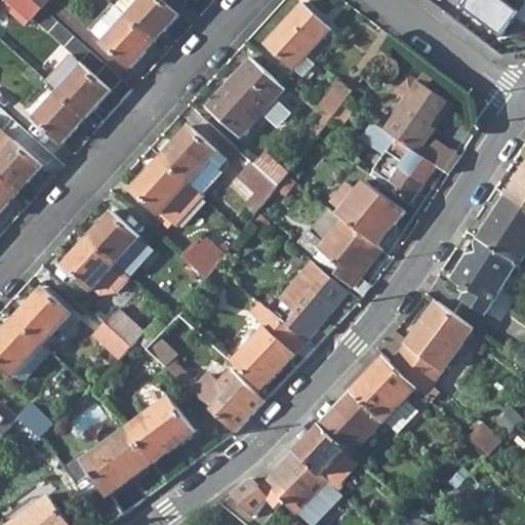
[(15,7),(29,21),(41,7),(33,0),(1,0),(0,2),(10,11),(15,7)]
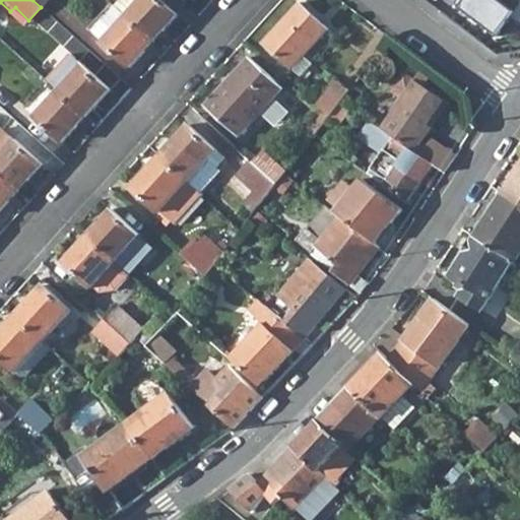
[(124,16),(153,42),(176,15),(158,0),(118,0),(113,6),(124,16)]
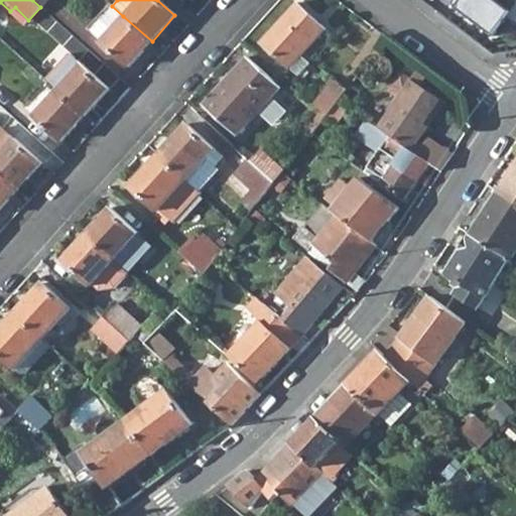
[(260,42),(288,69),(300,56),(325,29),(295,3),(260,42)]
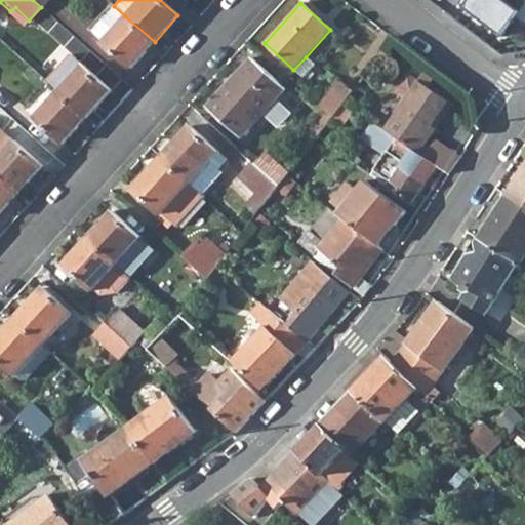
[(92,32),(103,41),(125,16),(114,6),(92,32)]
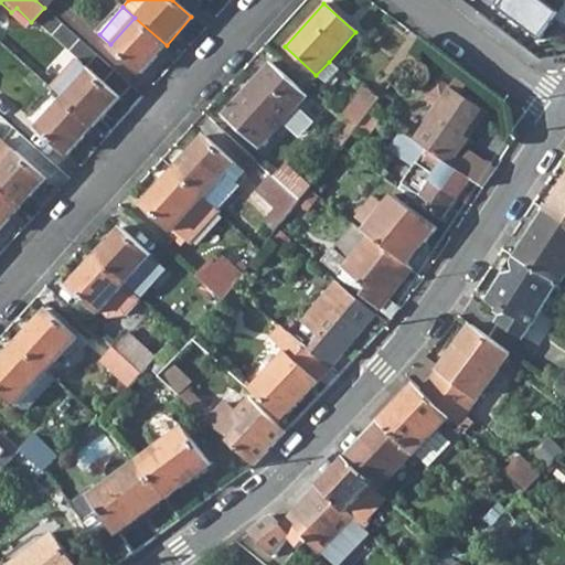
[(167,45),(135,18),(110,44),(109,46),(140,74),(167,45)]
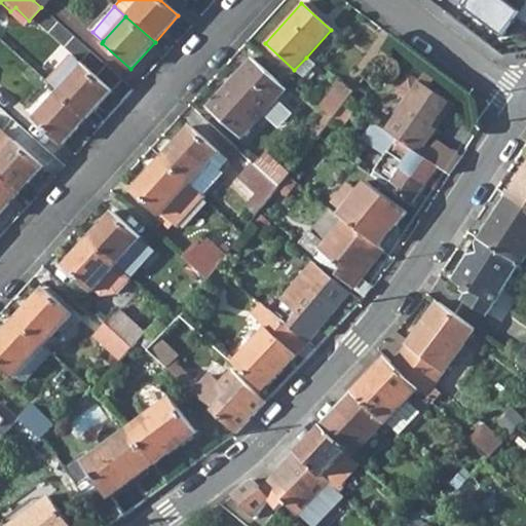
[(58,91),(86,118),(110,91),(81,66),(70,55),(46,81),(58,91)]
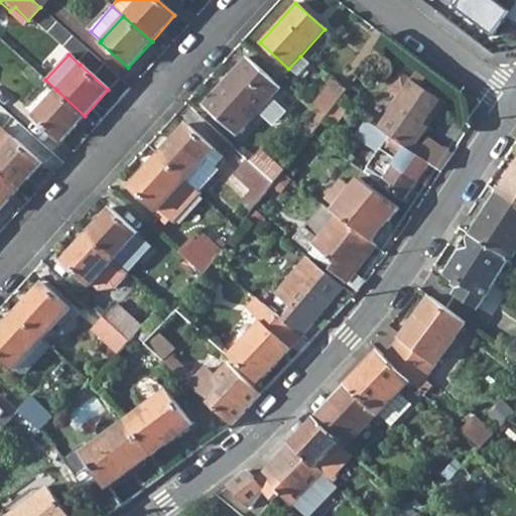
[(202,106),(235,137),(280,87),(247,56),(202,106)]
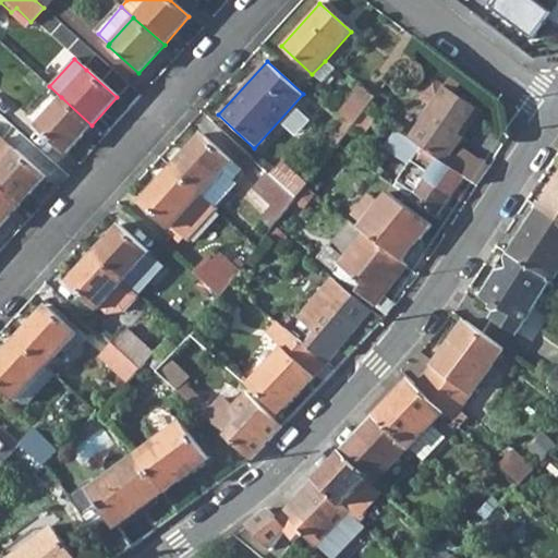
[(323,84),(335,71),(325,61),(312,74),(323,84)]
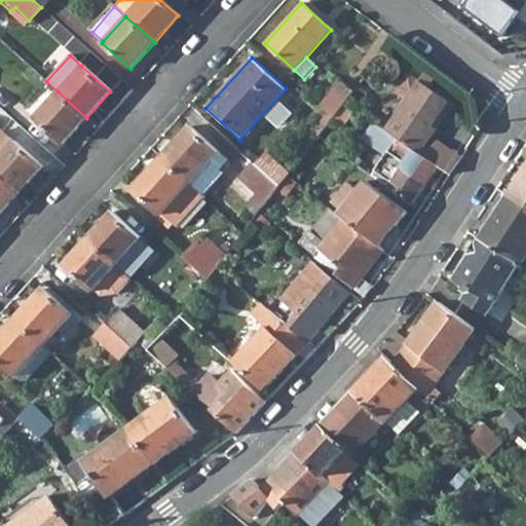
[(395,139),(420,156),(426,146),(437,132),(429,127),(448,102),(428,87),(439,73),(428,65),(419,80),(408,72),(397,87),(398,92),(406,99),(383,130),(395,139)]
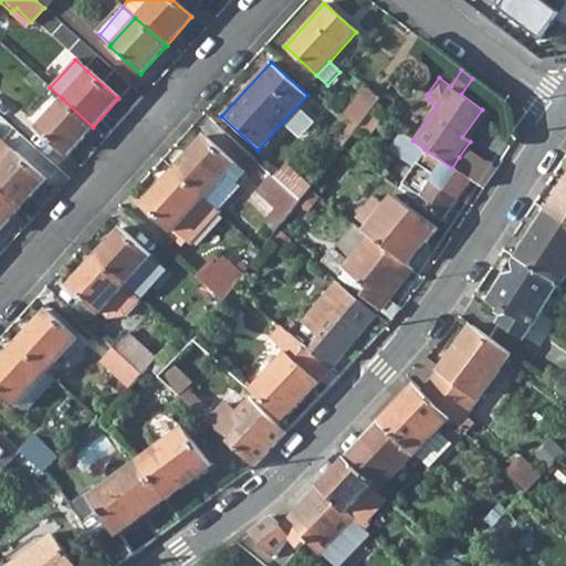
[(344,114),(357,127),(369,112),(379,97),(365,86),(344,114)]
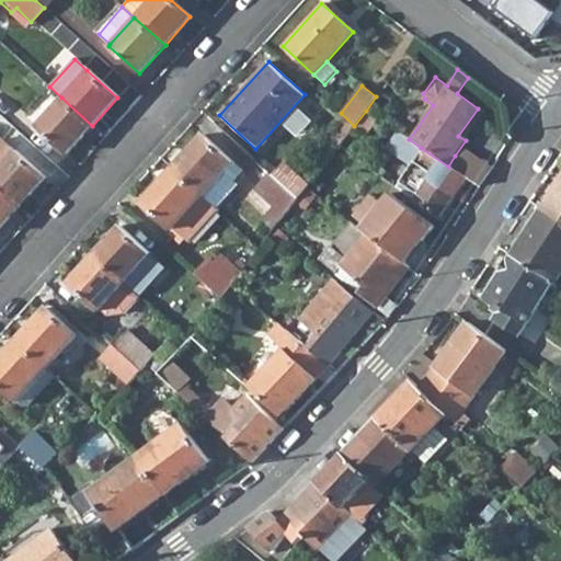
[(35,128),(65,156),(92,126),(61,98),(35,128)]
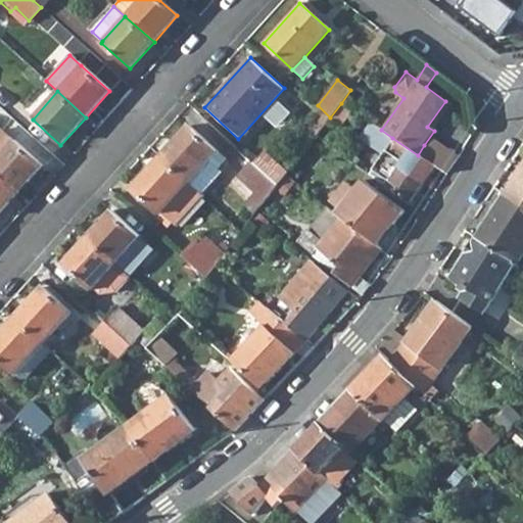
[(453,105),(445,101),(427,127),(434,131),(453,105)]
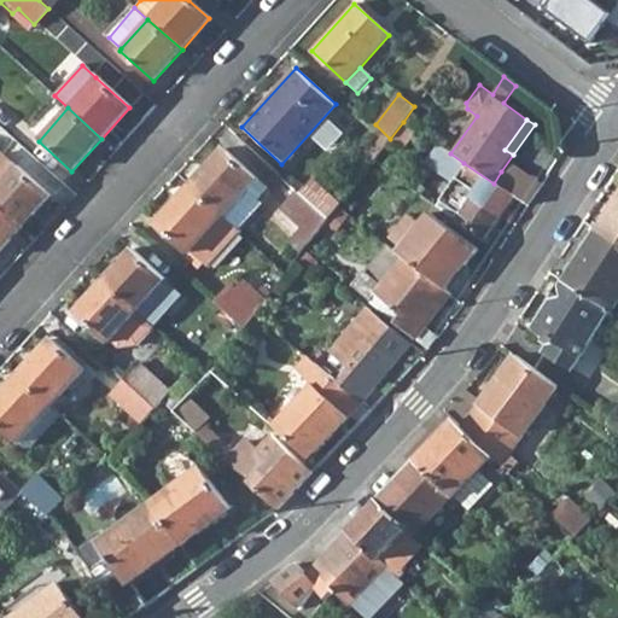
[(188,186),(222,216),(245,191),(255,179),(222,149),(188,186)]
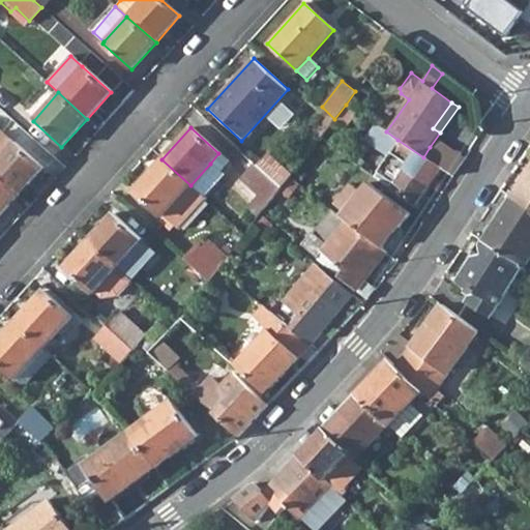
[(0,178),(18,196),(42,169),(0,131),(0,178)]
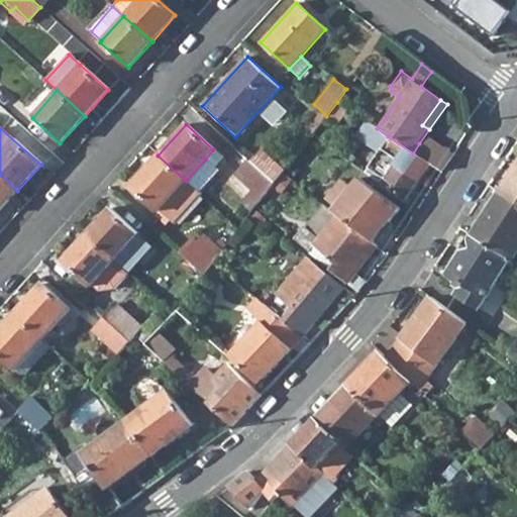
[(383,183),(404,198),(428,164),(413,153),(388,136),(379,148),(380,148),(369,164),(387,176),(383,183)]
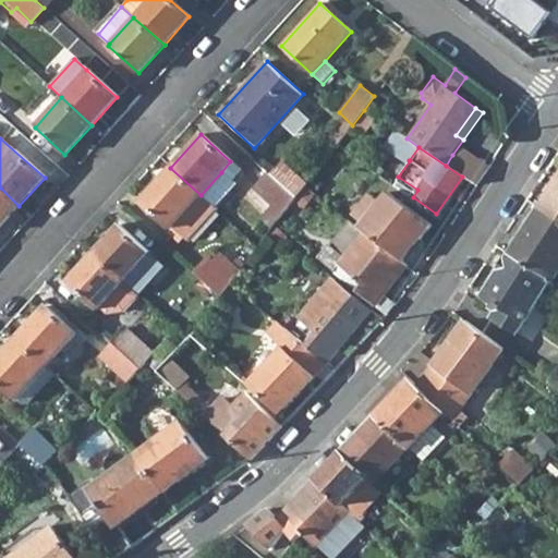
[(458,159),(452,155),(446,166),(462,177),(475,185),(488,167),(486,166),(464,150),(458,159)]
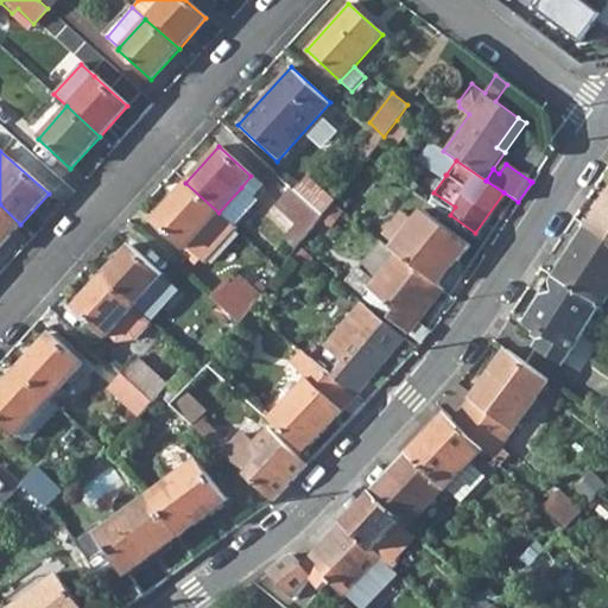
[(293,190),(322,215),(330,203),(334,200),(306,176),(293,190)]
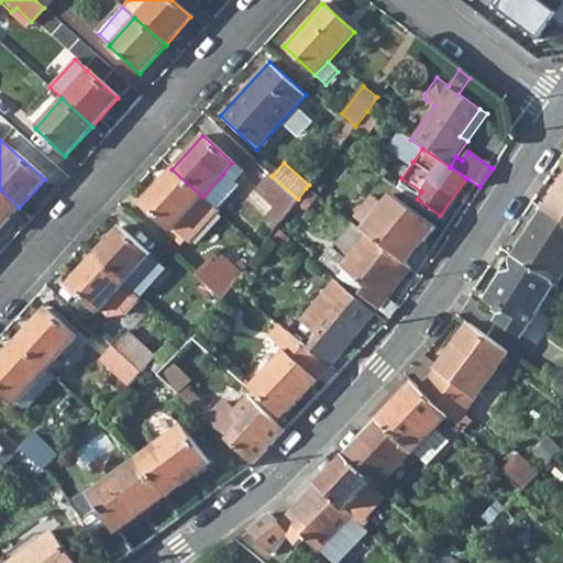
[(173,229),(188,244),(218,212),(214,210),(202,197),(172,169),(141,203),(169,231),(173,229)]
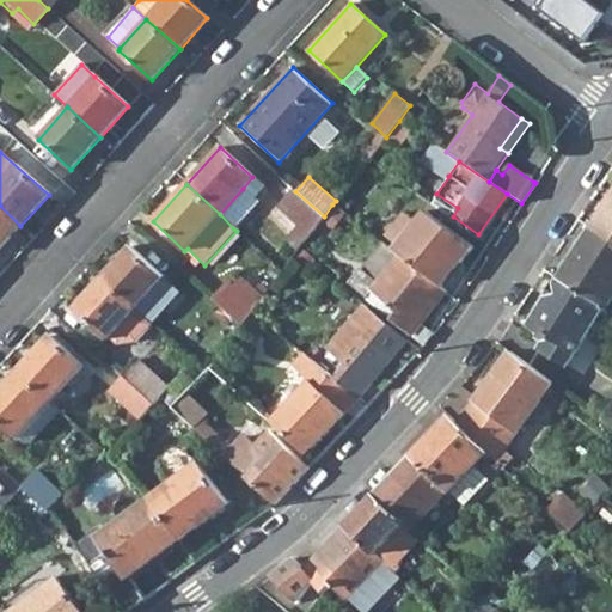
[(220,214),(233,228),(257,202),(243,189),(220,214)]
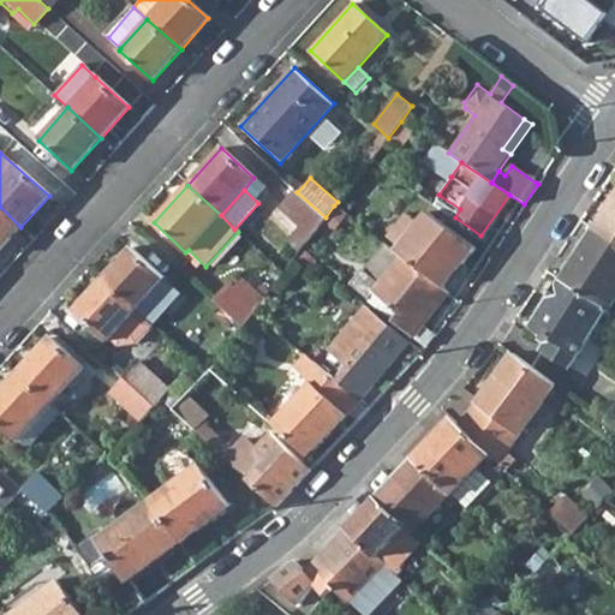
[(280,207),(311,236),(320,225),(326,218),(297,192),(296,191),(280,207)]
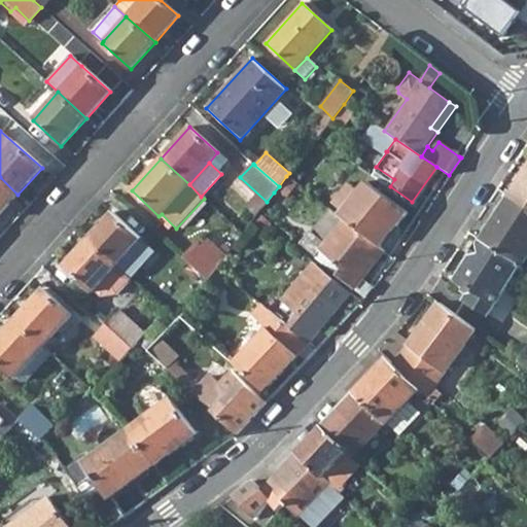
[(526,165),(507,195),(526,207),(526,165)]
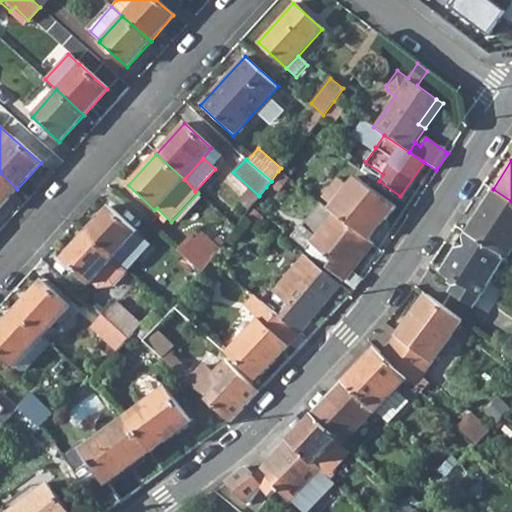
[(281,189),(298,203),(306,194),(278,171),(271,181),(266,187),(274,196),(281,189)]
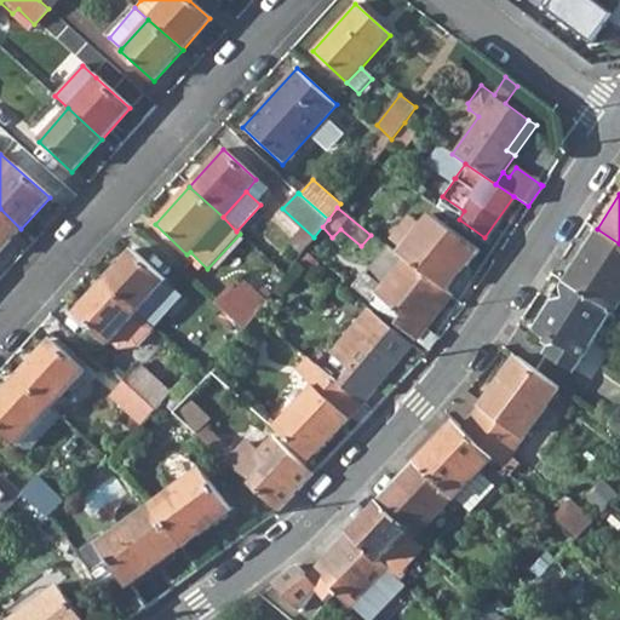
[(0,252),(21,229),(0,208),(0,252)]
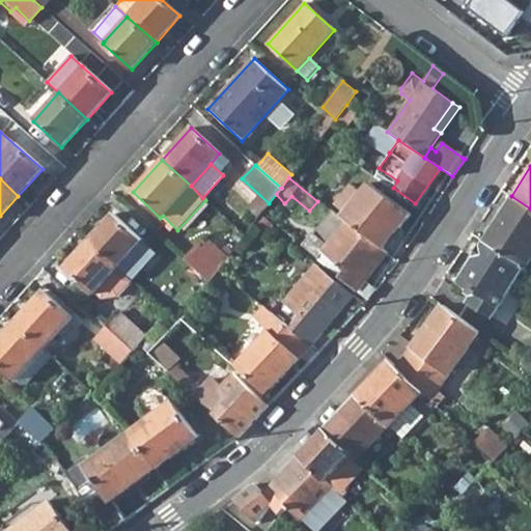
[(344,222),(382,251),(408,216),(368,184),(341,219),(344,222)]
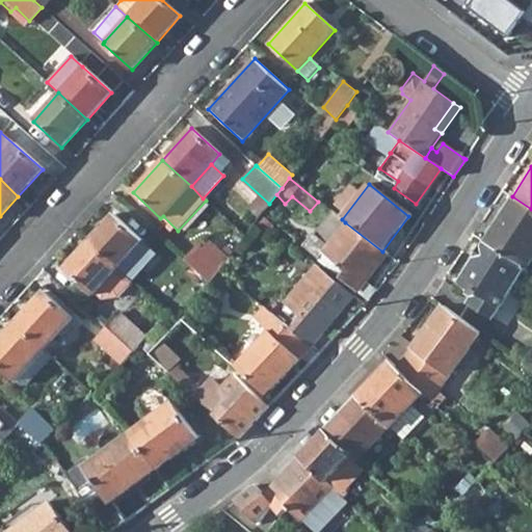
[(523,266),(525,268),(531,257),(531,209),(512,196),(484,242),(523,266)]
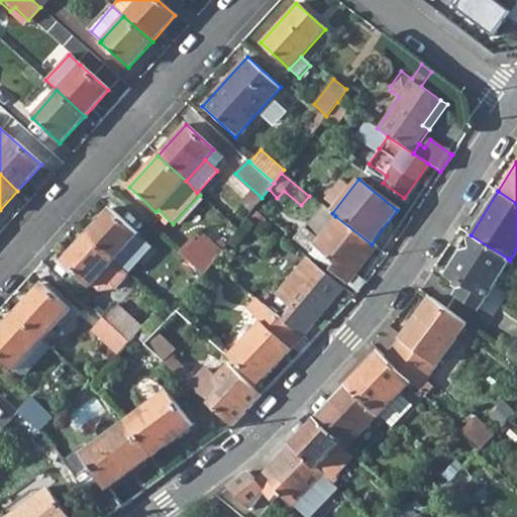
[(152,248),(109,210),(86,235),(129,275),(152,248)]
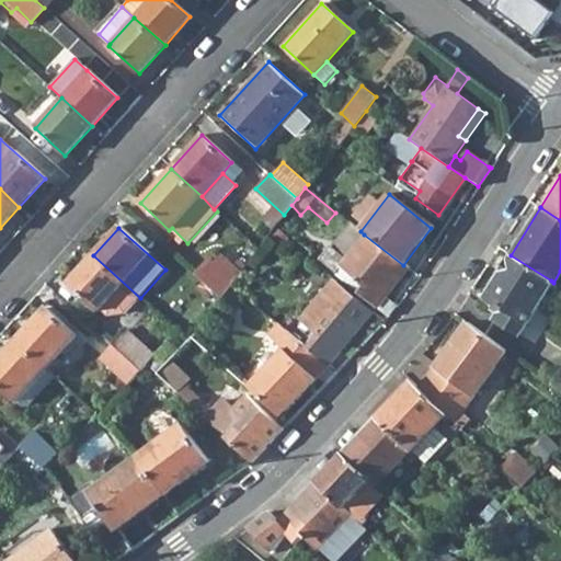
[(318,260),(387,317),(397,306),(385,296),(407,267),(403,265),(364,235),(344,259),(330,245),(318,260)]
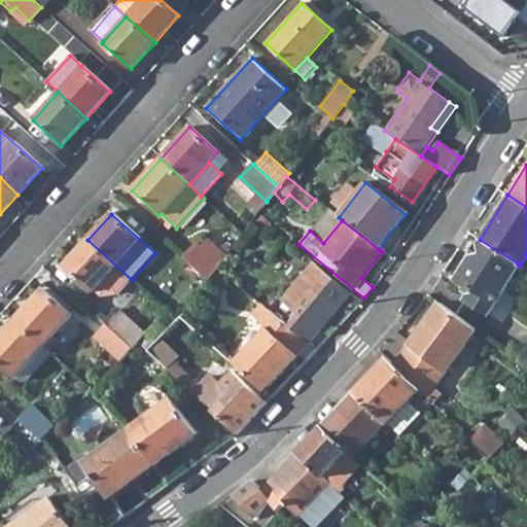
[(64,266),(92,291),(94,290),(101,296),(117,294),(132,280),(88,240),(64,266)]
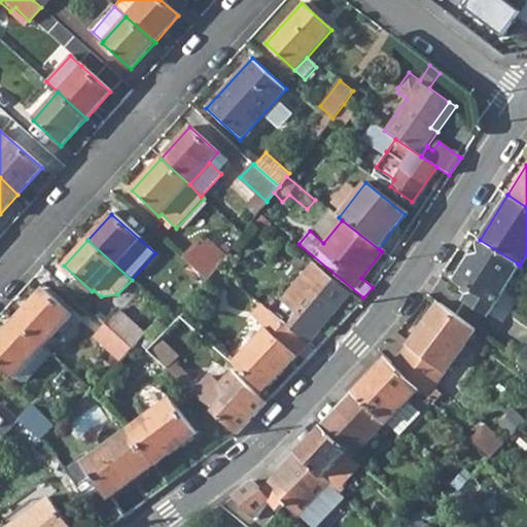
[(486,312),(518,264),(480,240),(456,278),(471,287),(464,299),(486,312)]
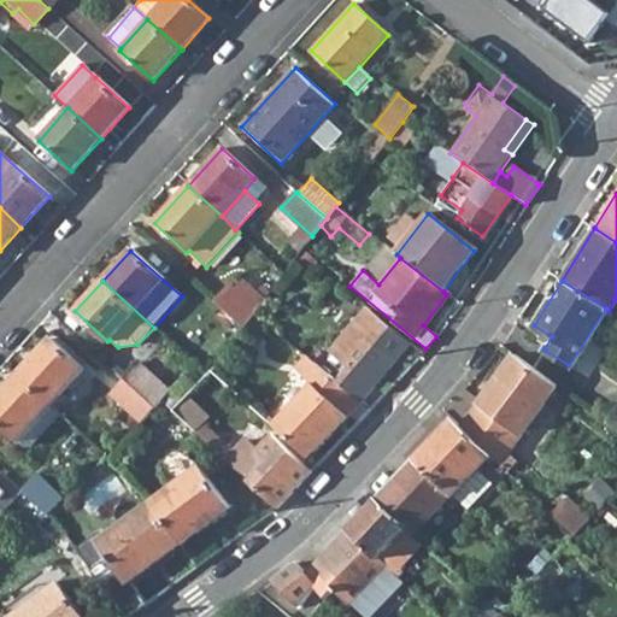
[(213,303),(242,328),(254,315),(257,310),(229,285),(213,303)]
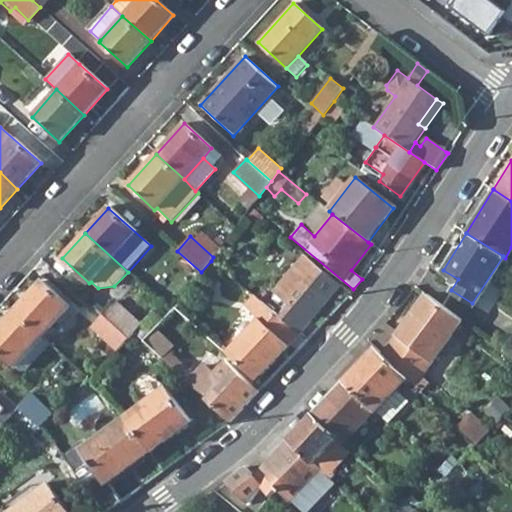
[(280,316),(300,332),(340,285),(305,255),(275,290),(290,304),(280,316)]
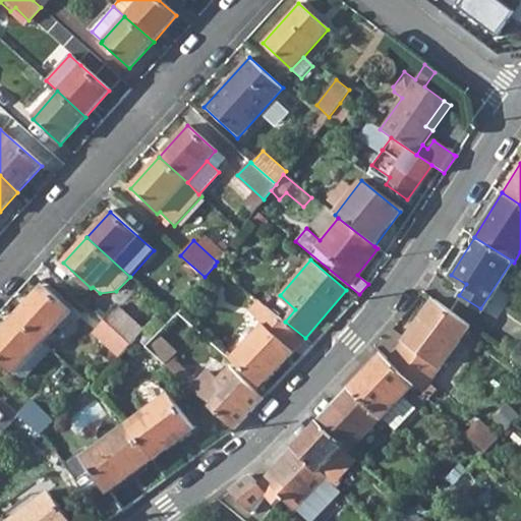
[(14,316),(42,342),(70,310),(42,286),(14,316)]
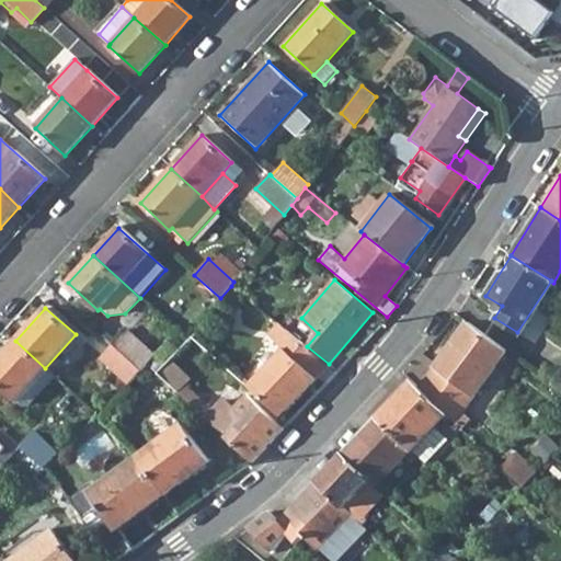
[(248,389),(282,419),(329,364),(307,346),(276,322),(265,335),(281,350),(248,389)]
